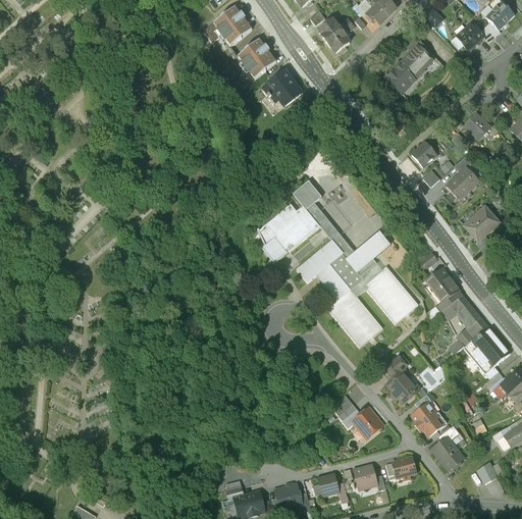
[(379,0),(376,3),(387,15),(396,7),(389,0),(379,0)]
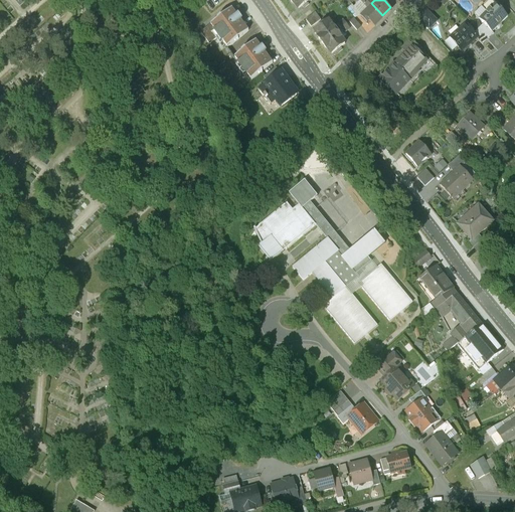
[(494,0),(479,15),(483,20),(492,29),(492,28),(508,13),(496,0),(494,0)]
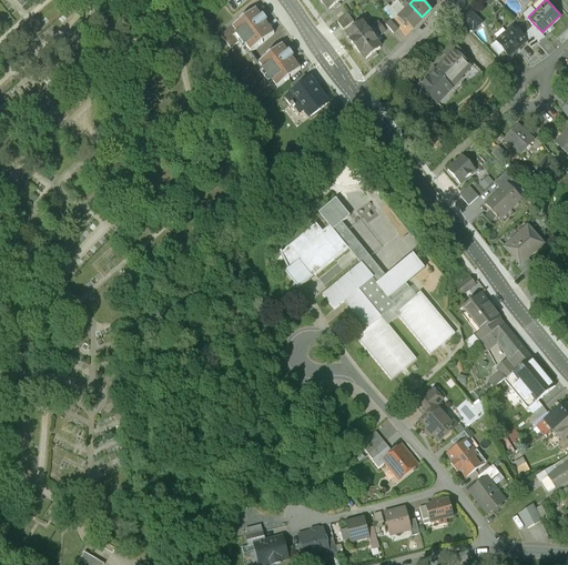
[(396,12),(388,2),(383,6),(392,17),(396,12)]
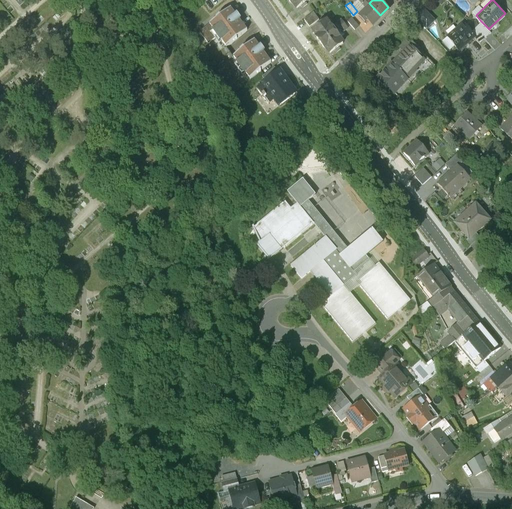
[(380,15),(369,3),(366,6),(358,14),(364,20),(367,17),(372,22),(380,15)]
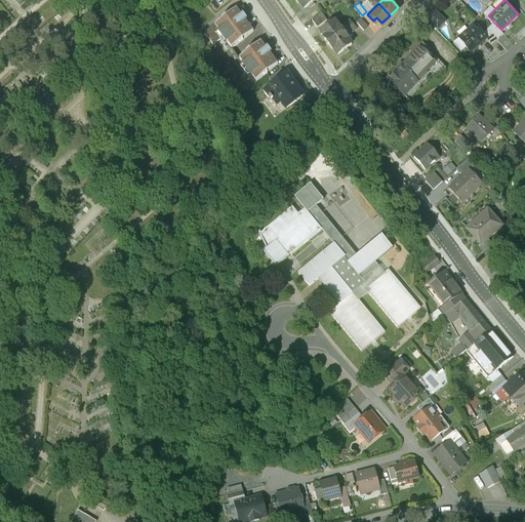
[(241,12),(236,6),(204,30),(213,42),(224,34),(232,44),(253,29),(245,18),(246,17),(242,11),(241,12)]
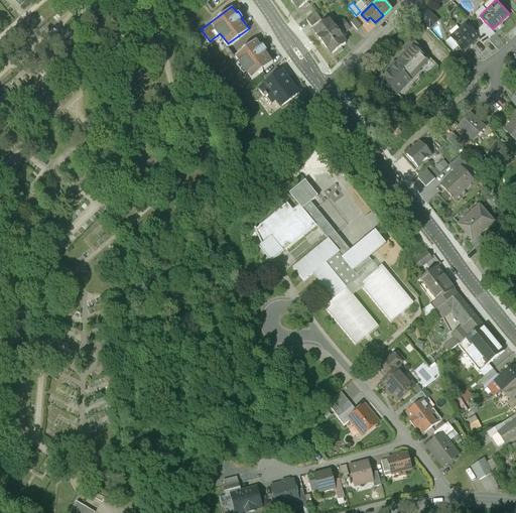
[(438,18),(427,6),(418,15),(429,26),(438,18)]
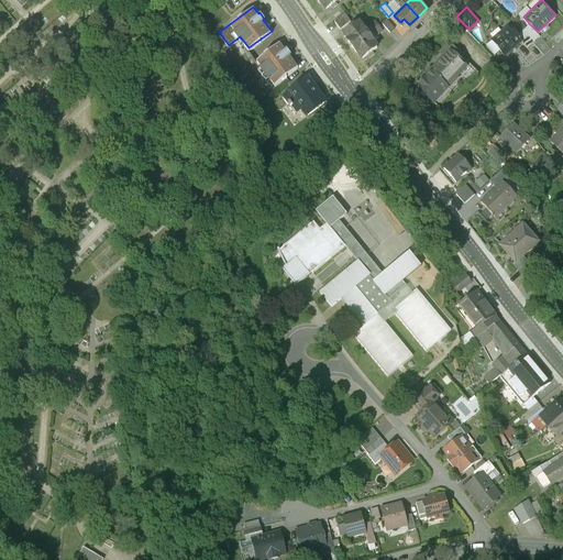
[(350,19),(344,11),(334,19),(340,26),(350,19)]
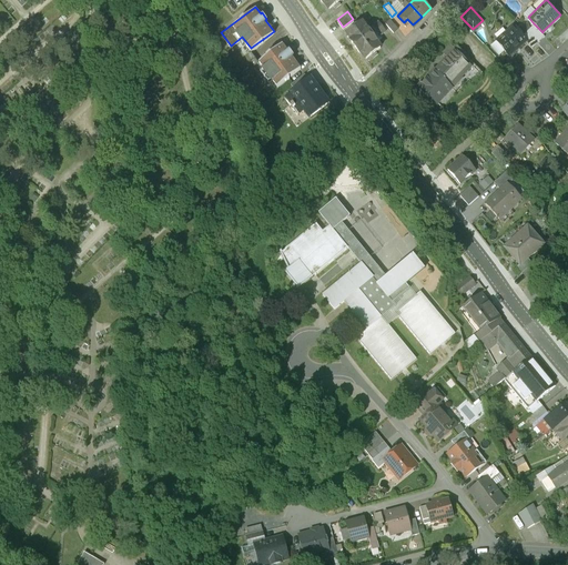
[(397,24),(389,17),(386,20),(393,28),(397,24)]
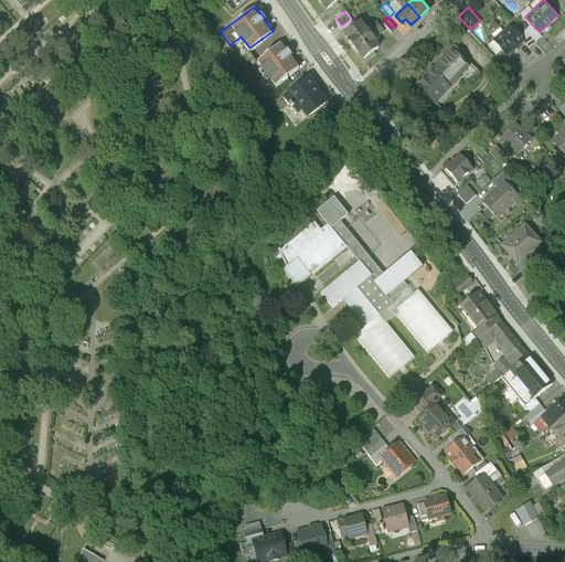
[(376,19),(371,24),(374,28),(380,23),(376,19)]
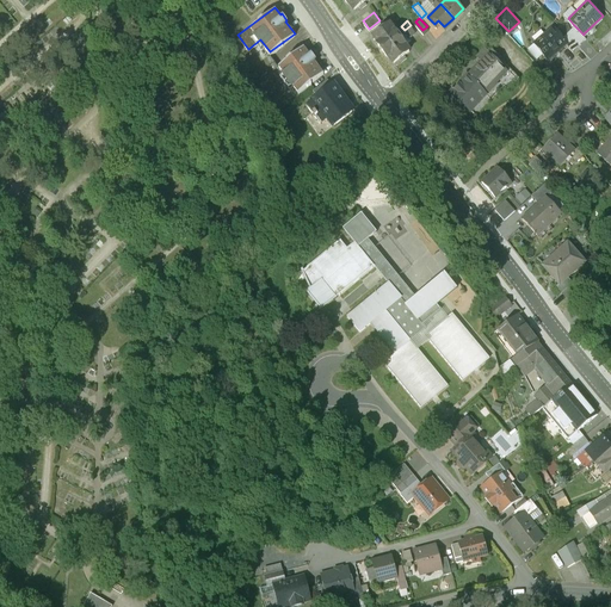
[(389,22),(372,33),(378,41),(377,42),(382,48),(399,35),(389,22)]
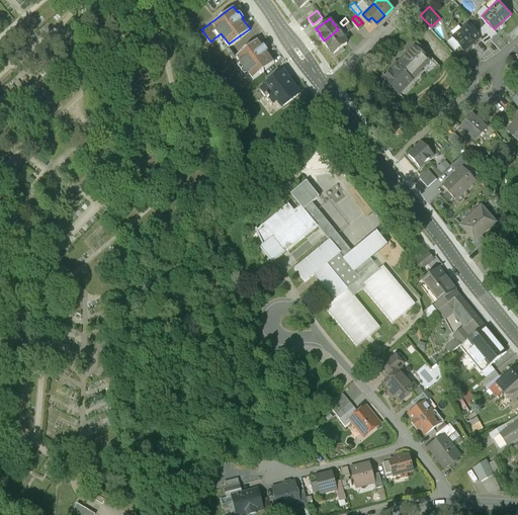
[(495,29),(486,20),(481,25),(491,36),(497,30),(495,28),(495,29)]
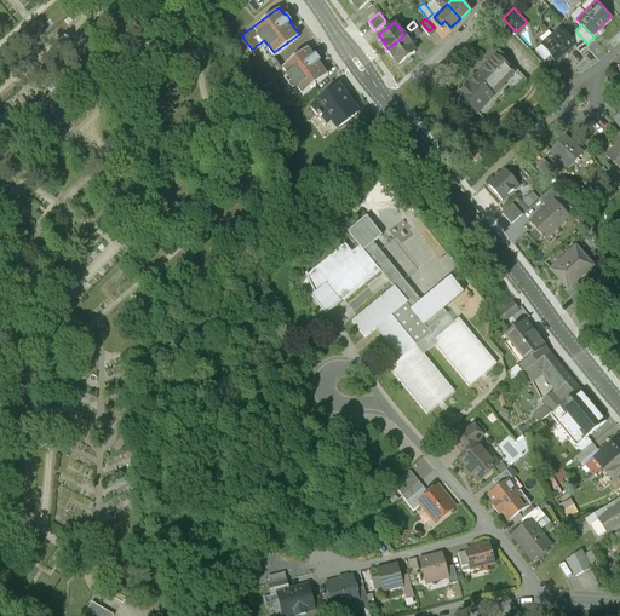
[(554,30),(535,45),(545,56),(551,51),(556,57),(573,41),(574,40),(570,35),(562,27),(556,33),(554,30)]
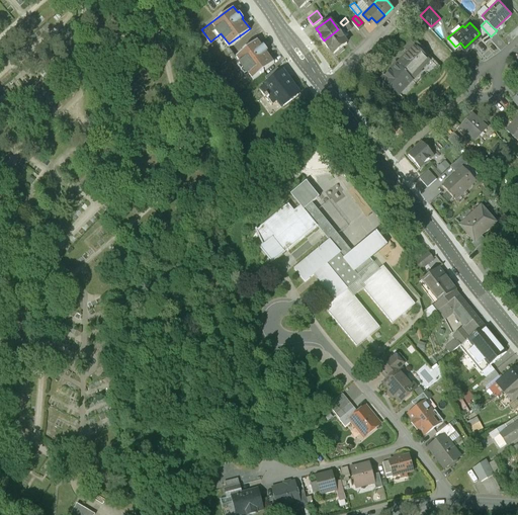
[(491,36),(481,25),(477,29),(480,33),(479,34),(486,41),(491,36)]
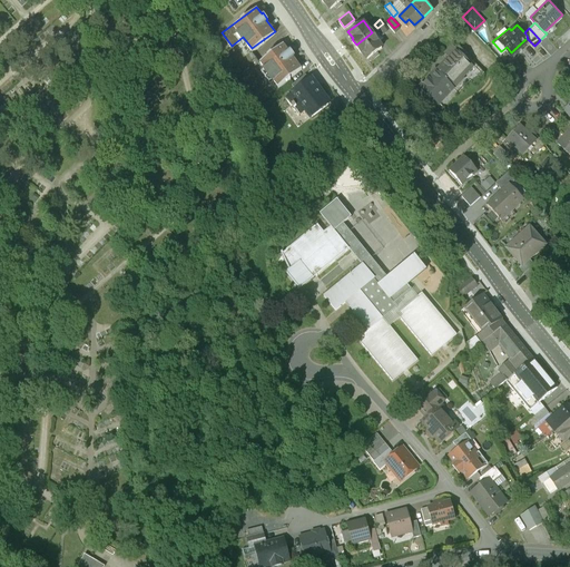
[(382,45),(372,32),(356,45),(361,50),(362,49),(366,56),(382,45)]
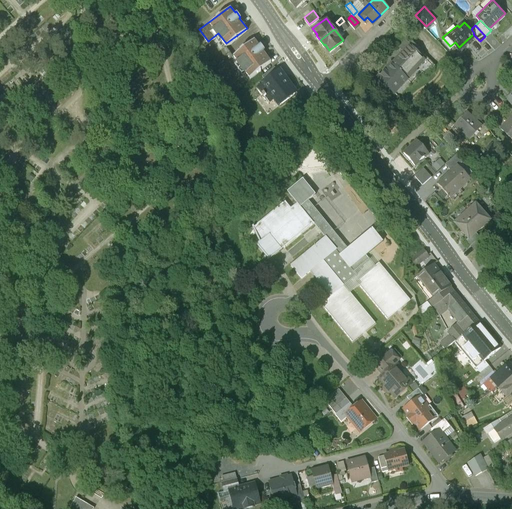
[(226,43),(218,33),(208,41),(219,56),(230,48),(226,43)]
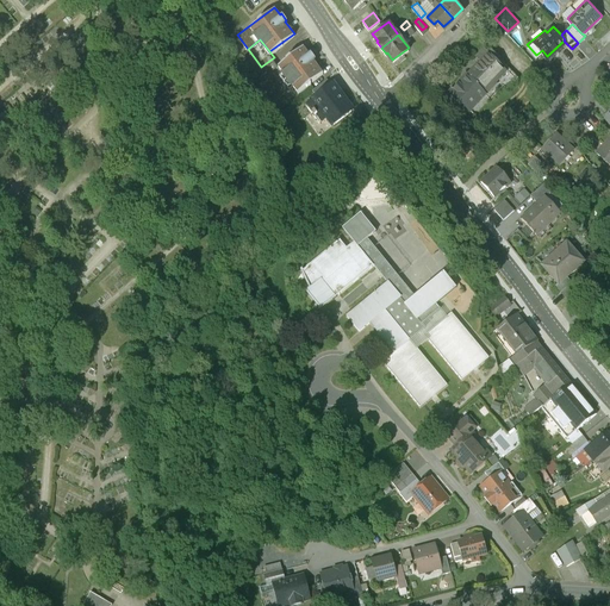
[(309,52),(303,44),(278,63),(298,89),(323,70),(313,58),(315,57),(310,51),(309,52)]
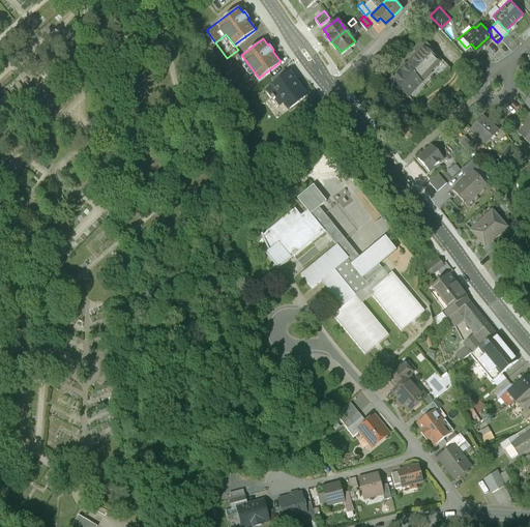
[(421,42),(418,42),(413,47),(417,51),(413,55),(413,56),(406,63),(406,62),(390,78),(400,87),(398,88),(398,90),(400,92),(402,92),(404,91),(408,95),(432,69),(431,68),(432,67),(440,59),(431,52),(433,49),(432,48),(433,47),(428,42),(427,44),(425,41),(423,45),(421,42)]
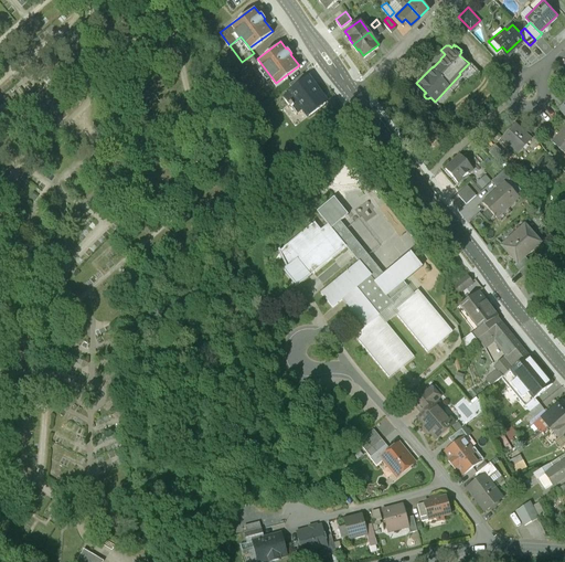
[(479,70),(461,52),(459,55),(469,63),(460,72),(468,80),(479,70)]
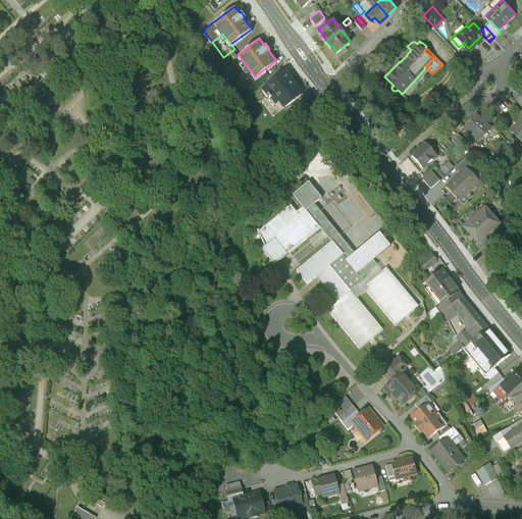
[(238,54),(235,49),(223,57),(245,85),(255,76),(238,54)]
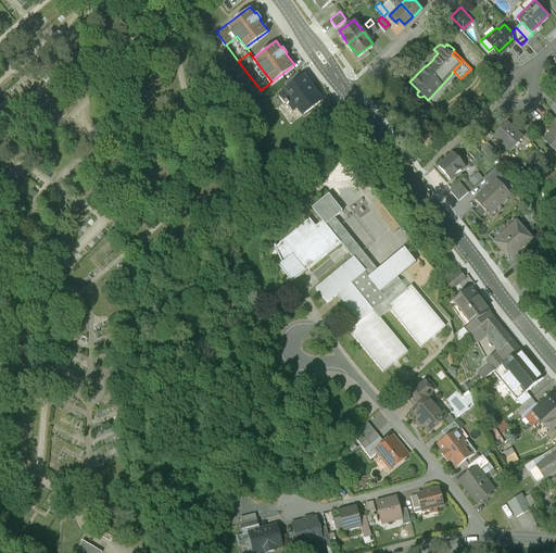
[(298,70),(285,79),(289,85),(302,75),(298,70)]
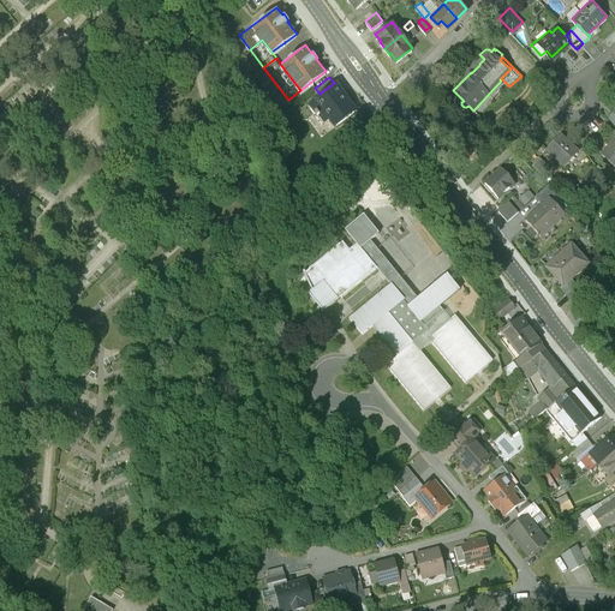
[(354,109),(334,83),(320,94),(309,102),(315,109),(317,113),(323,119),(330,114),(338,123),(354,109)]
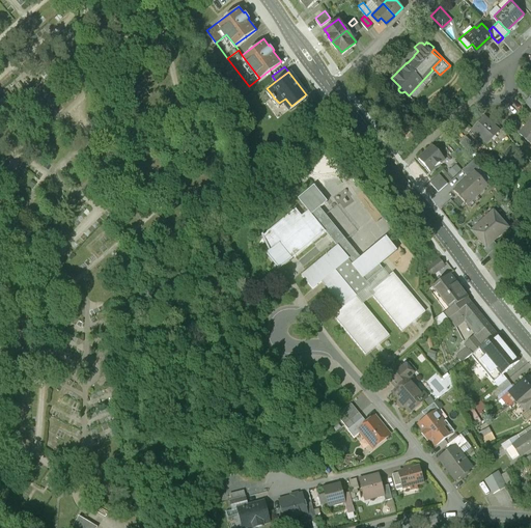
[(484,114),(473,127),(487,140),(499,128),(484,114)]
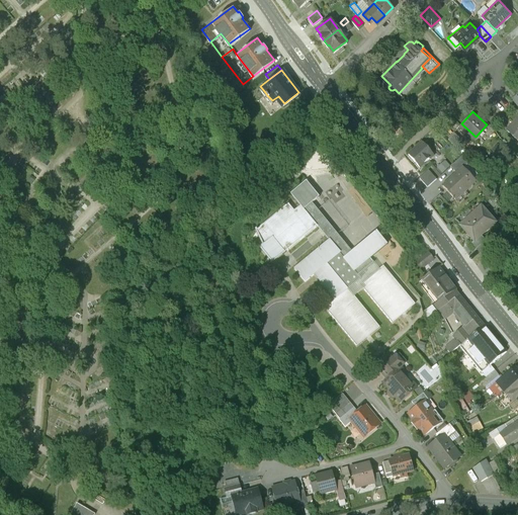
[(517,114),(508,126),(517,136),(517,114)]
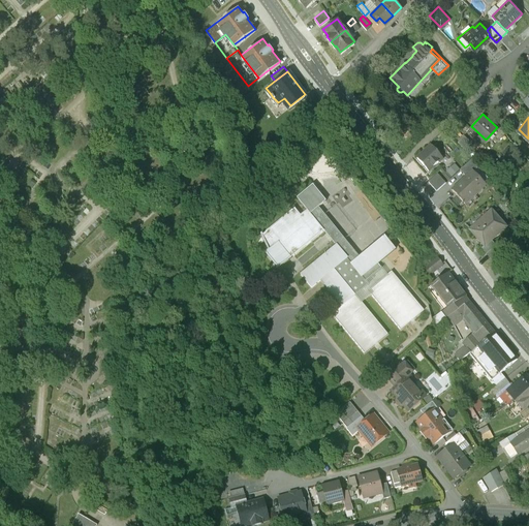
[(463,132),(458,138),(463,145),(468,146),(472,143),(463,132)]
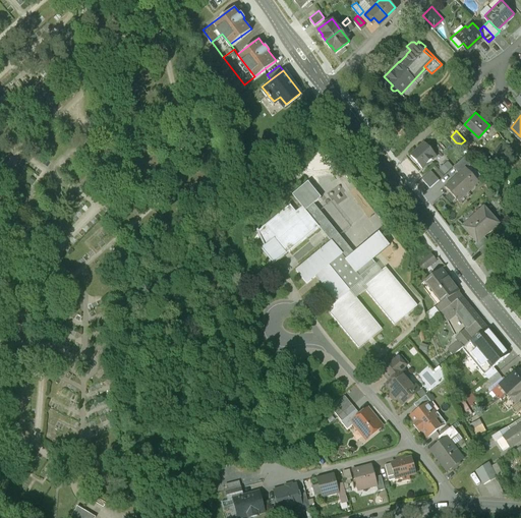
[(447,145),(441,137),(437,141),(443,149),(447,145)]
